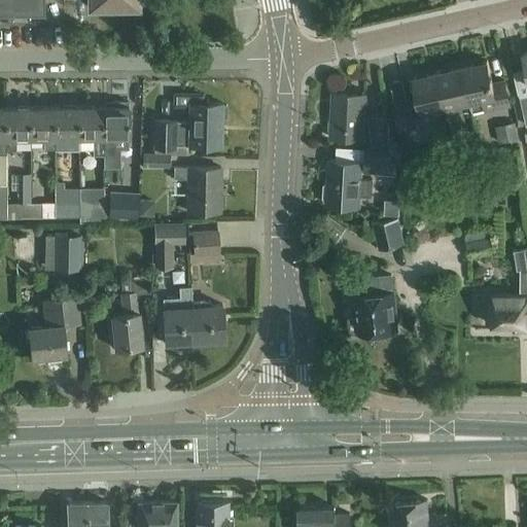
[(0,0),(0,9),(44,9),(43,0),(0,0)]
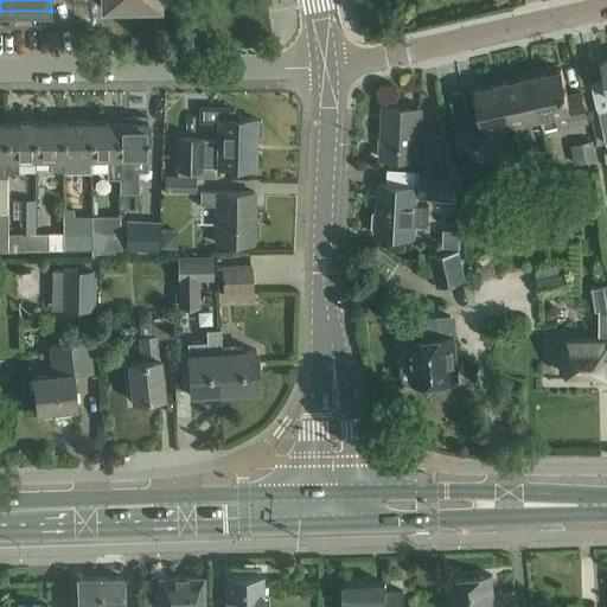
[(101,0),(102,10),(160,10),(160,0),(101,0)]
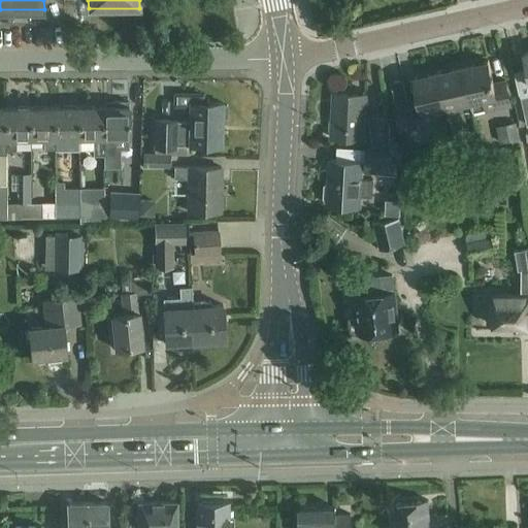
[(475,116),(489,112),(513,107),(507,81),(495,84),(490,61),(465,67),(472,103),(475,116)]
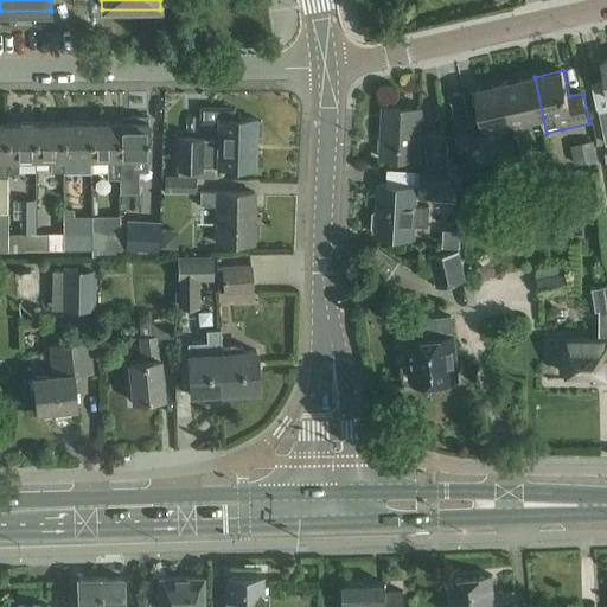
[(543,119),(535,77),(506,83),(516,125),(518,139),(532,135),(529,122),(543,119)]
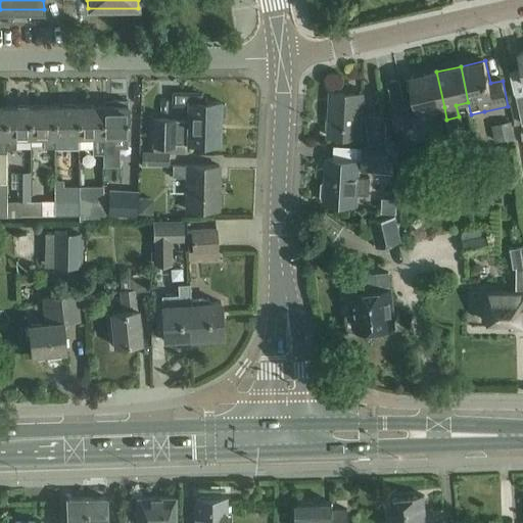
[(417,99),(406,102),(411,127),(434,122),(432,110),(444,107),(436,72),(412,77),(417,99)]
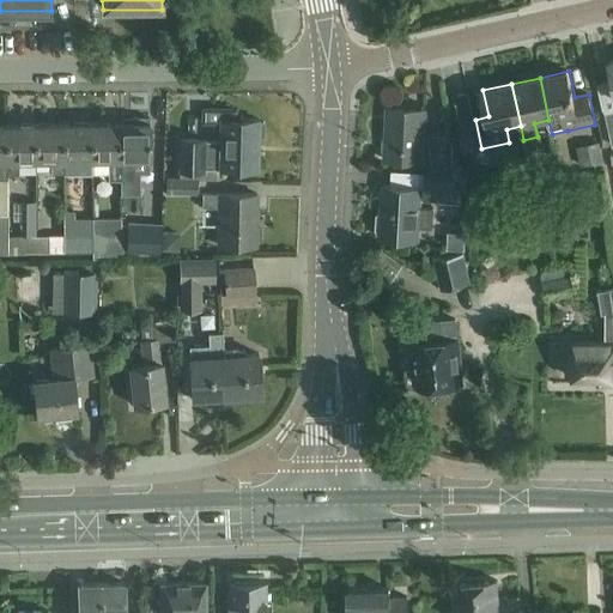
[(387,110),(386,140),(382,141),(382,153),(384,153),(384,161),(423,163),(425,111),(387,110)]
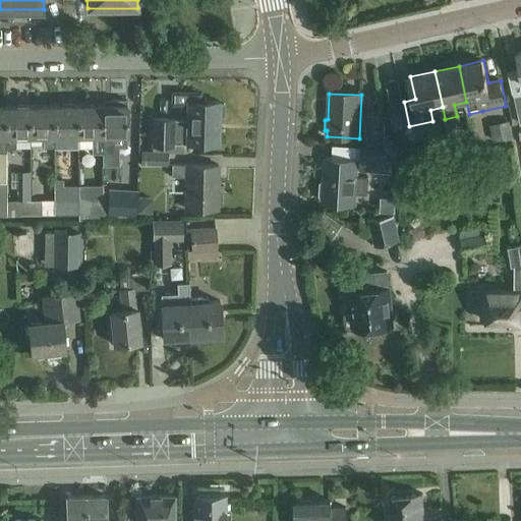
[(114,136),(127,135),(127,102),(112,103),(112,107),(103,107),(103,154),(103,166),(119,166),(119,148),(114,148),(114,136)]
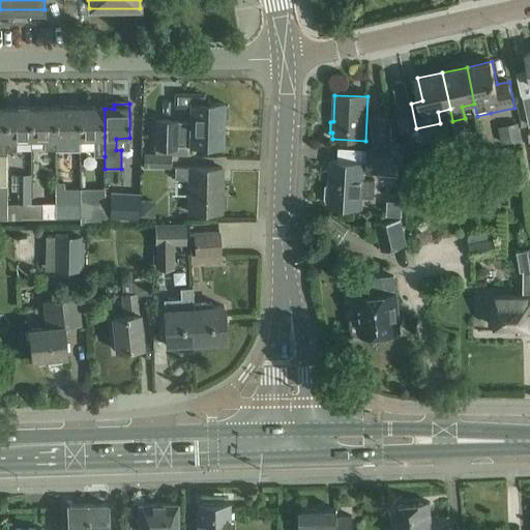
[(416,128),(411,104),(399,106),(404,131),(416,128)]
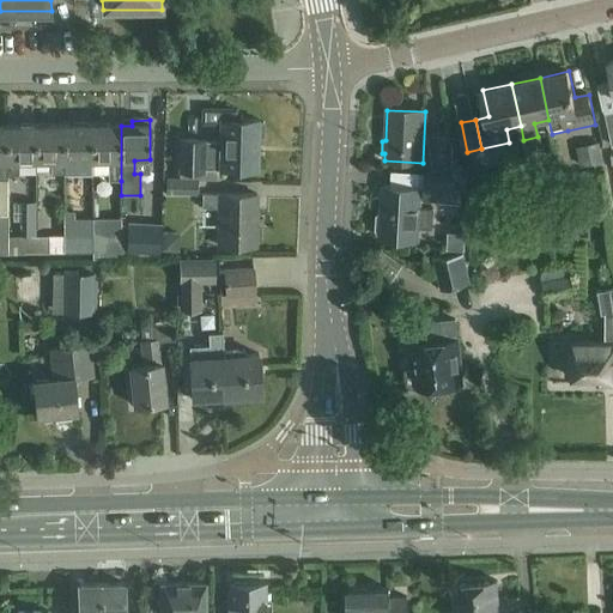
[(223,145),(206,144),(207,141),(183,141),(182,173),(206,173),(206,170),(222,171),(260,173),(261,139),(266,139),(266,125),(261,125),(261,122),(223,121),(223,145)]
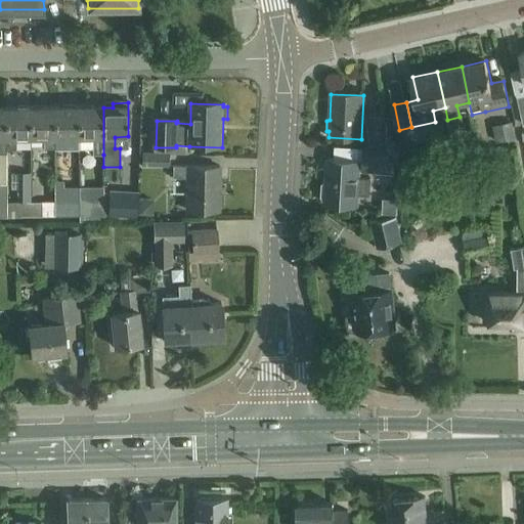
[(31,107),(7,107),(7,137),(7,149),(15,149),(15,137),(32,137),(31,107)]
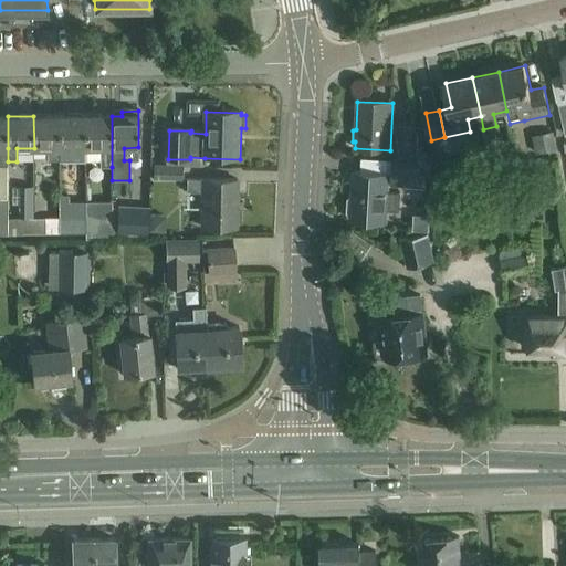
[(60,159),(60,116),(33,116),(34,148),(49,148),(49,160),(60,159)]
